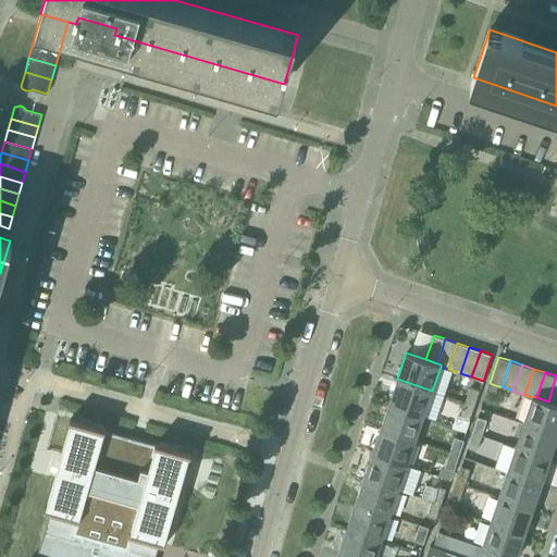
[(397,379),(390,404),(423,416),(432,391),(397,379)]
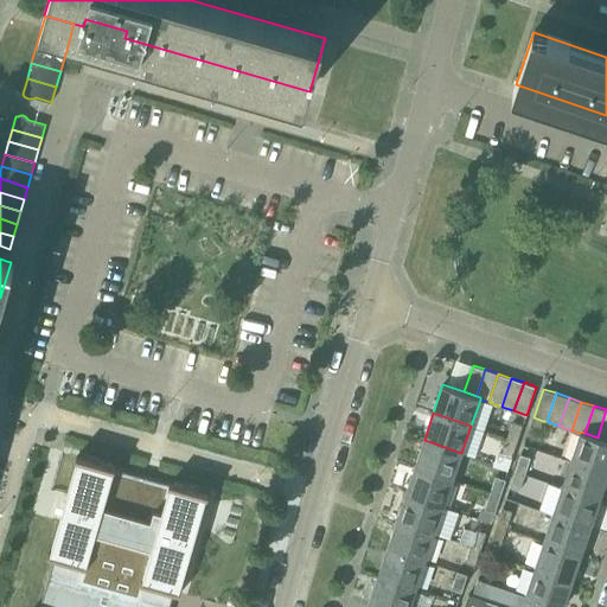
[(537,438),(543,421),(534,417),(528,434),(537,438)]
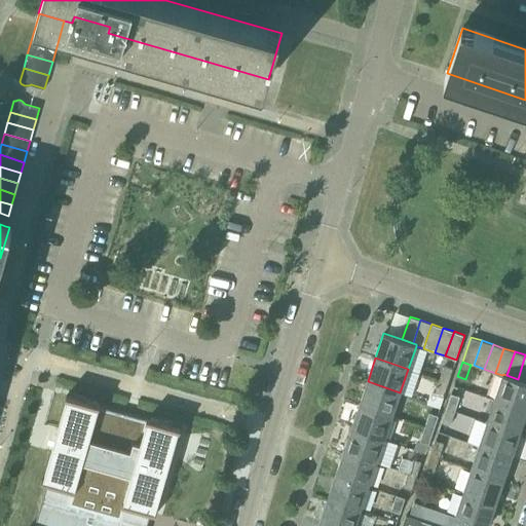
[(445,366),(440,379),(448,382),(453,368),(445,366)]
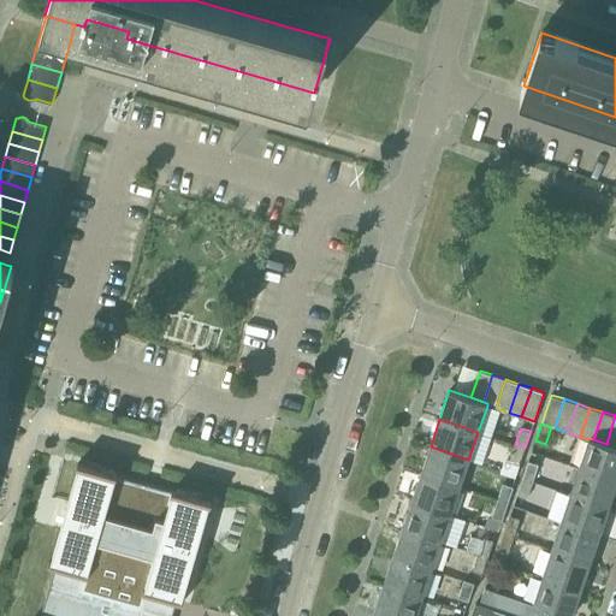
[(588,439),(580,467),(615,478),(615,446),(606,444),(593,439),(590,438),(588,439)]
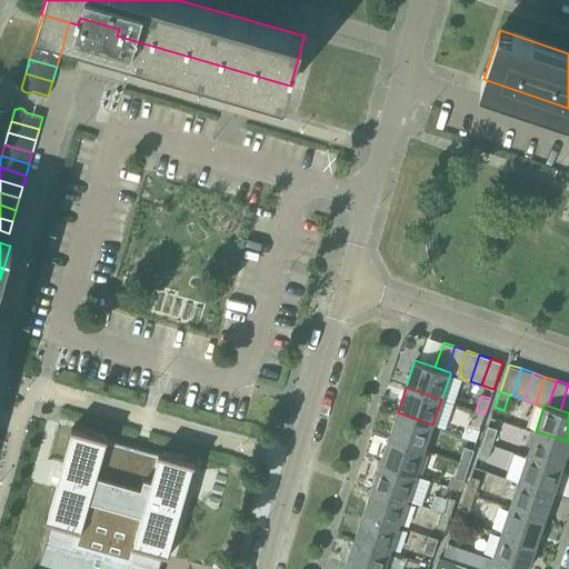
[(485,413),(476,410),(470,426),(480,429),(485,413)]
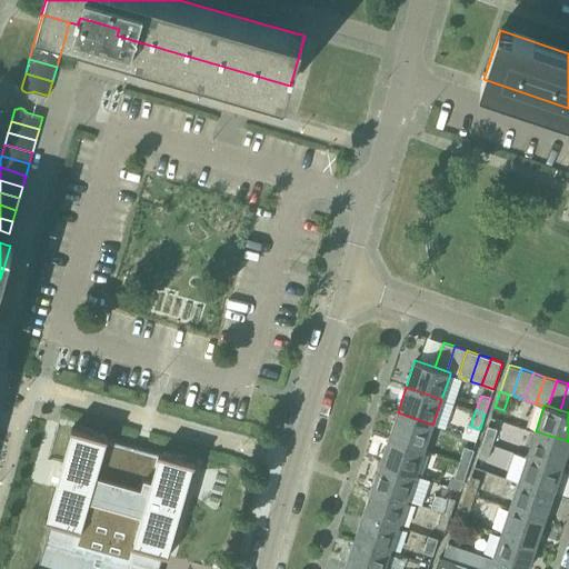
[(398,412),(389,438),(425,450),(432,425),(398,412)]
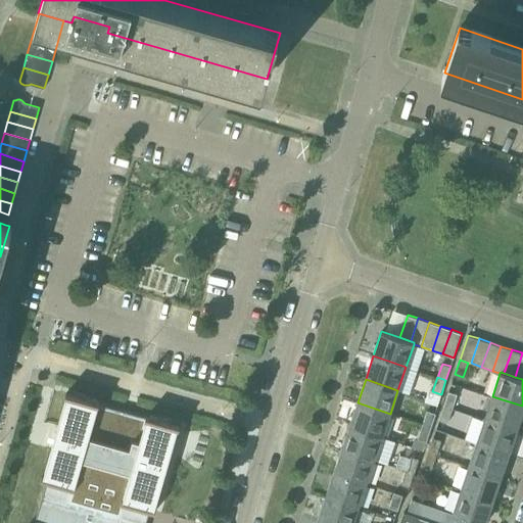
[(448,391),(443,406),(453,409),(457,394),(448,391)]
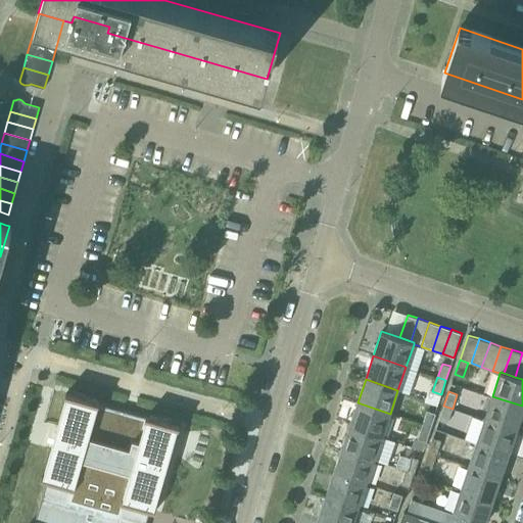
[(141,522),(145,508),(148,509),(150,509),(155,511),(156,511),(156,509),(155,508),(178,427),(180,428),(180,425),(177,424),(149,417),(147,416),(146,418),(99,405),(99,402),(97,401),(69,393),(66,393),(65,393),(65,395),(66,395),(58,425),(52,448),(44,476),(42,476),(42,478),(48,480),(35,522),(141,522)]
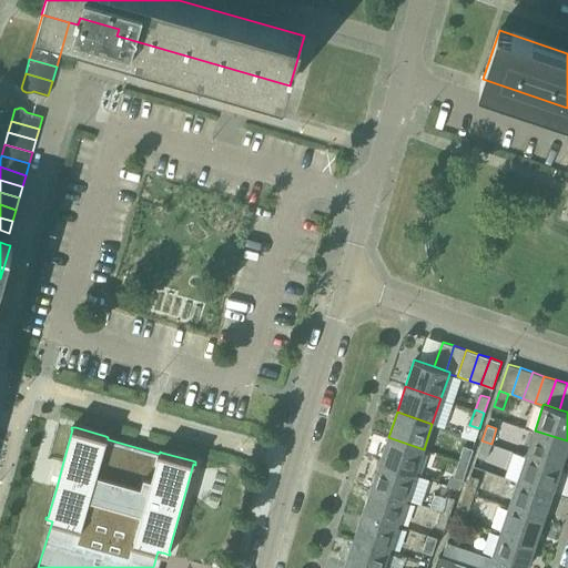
[(567,440),(535,430),(526,456),(561,467),(567,447),(567,440)]
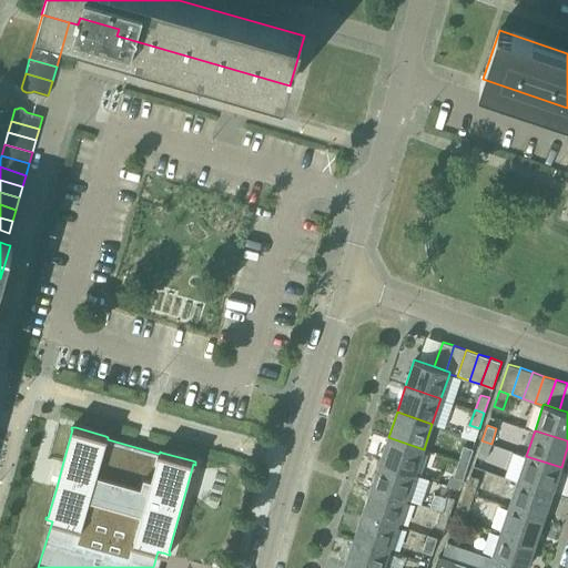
[(388,437),(379,463),(415,474),(424,449),(388,437)]
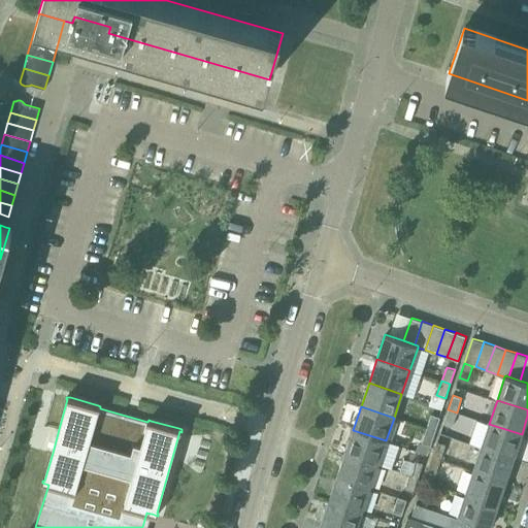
[(457,413),(448,409),(443,424),(452,427),(457,413)]
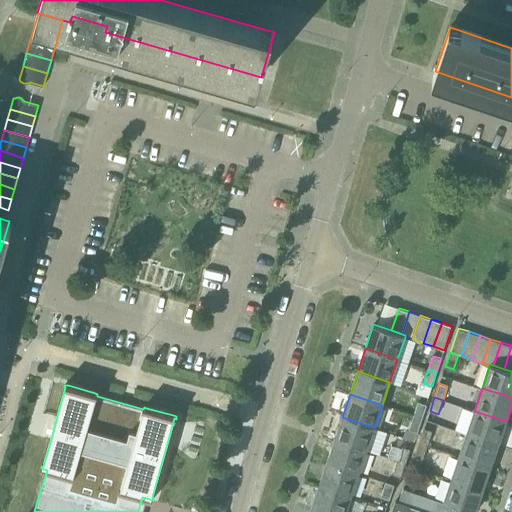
[(417,401),(413,415),(421,418),(426,404),(417,401)]
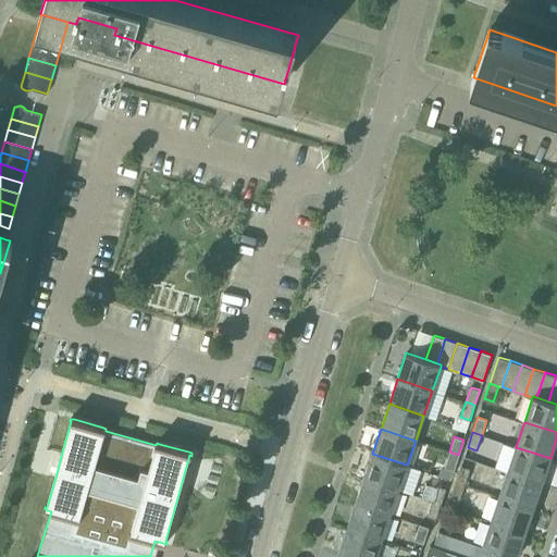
[(516,447),(507,471),(542,483),(551,458),(516,447)]
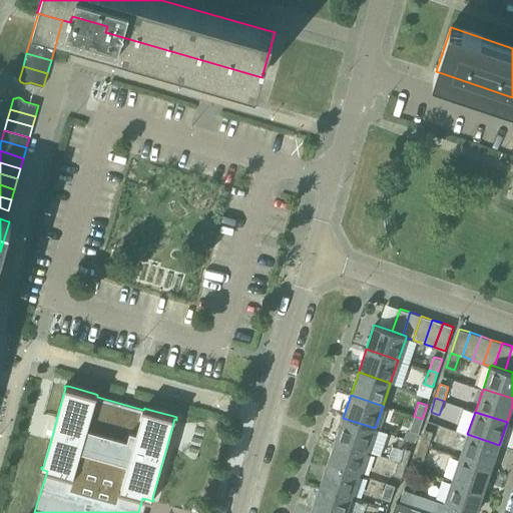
[(422,419),(414,416),(409,430),(417,433),(422,419)]
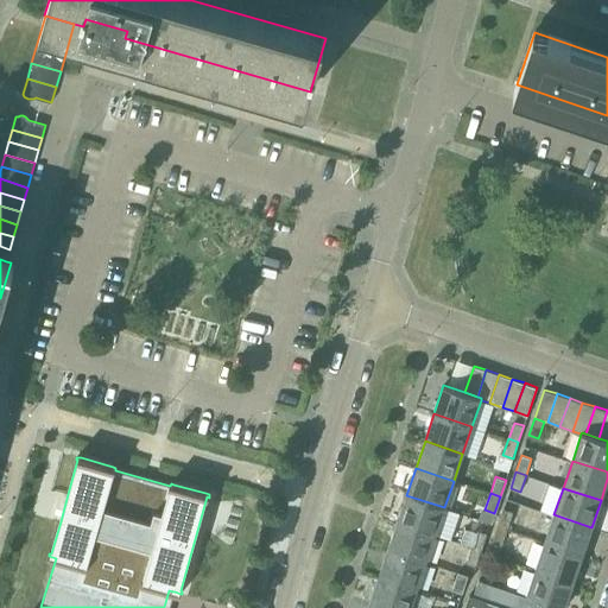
[(406,495),(398,521),(435,534),(444,507),(406,495)]
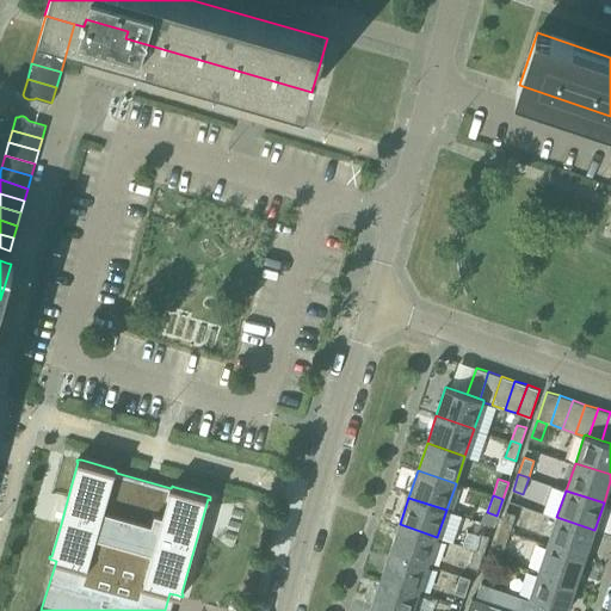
[(506,512),(500,528),(510,531),(516,516),(506,512)]
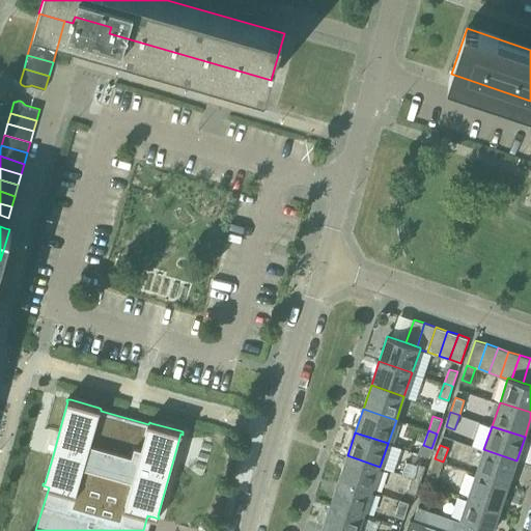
[(483,449),(476,473),(509,484),(516,460),(483,449)]
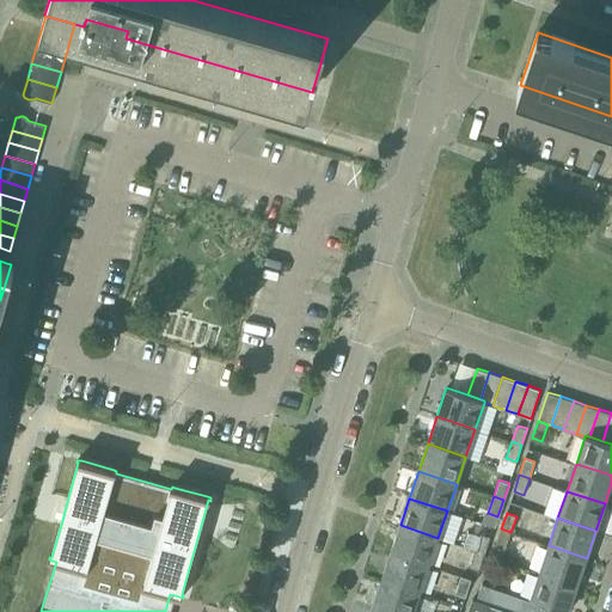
[(401,525),(391,552),(429,565),(438,538),(401,525)]
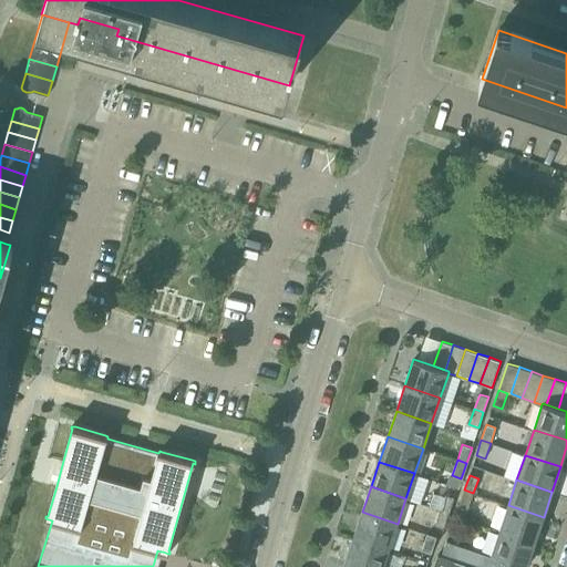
[(473,493),(464,490),(459,505),(468,508),(473,493)]
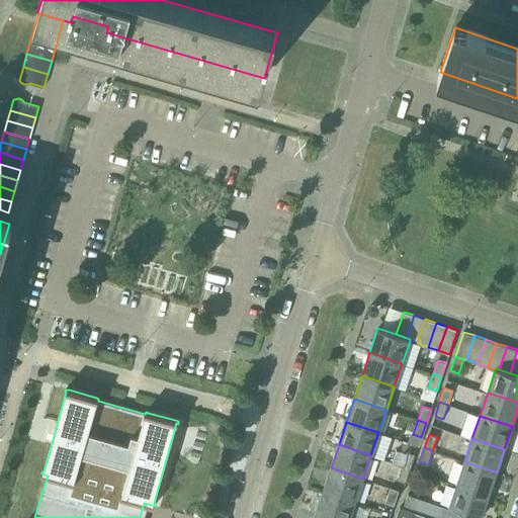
[(407,452),(402,465),(411,468),(415,454),(407,452)]
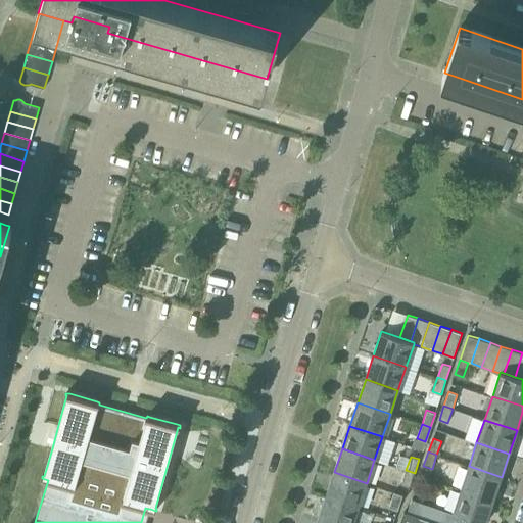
[(469,466),(461,489),(493,501),(502,477),(469,466)]
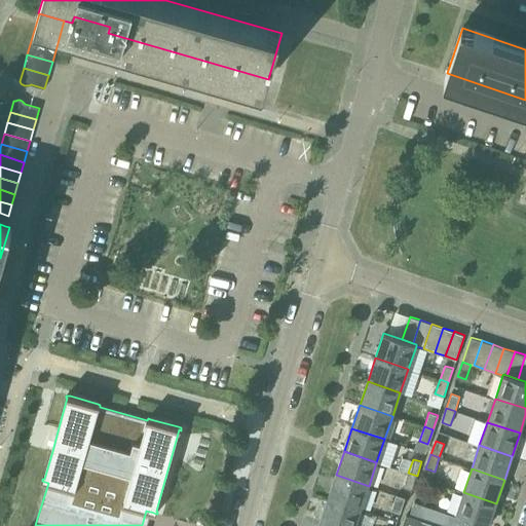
[(417,476),(408,473),(403,487),(412,490),(417,476)]
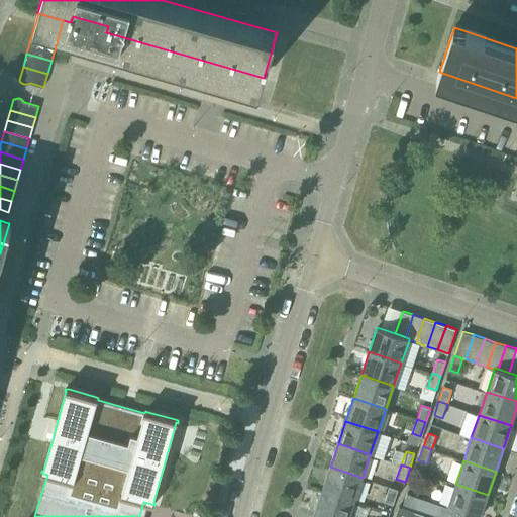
[(330,467),(322,490),(354,500),(363,478),(330,467)]
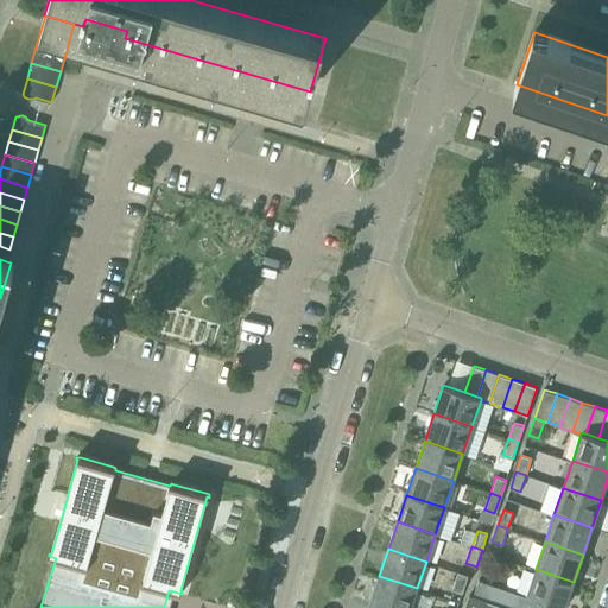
[(564,607),(574,582),(536,569),(526,596),(479,580),(475,593),(521,607),(542,607),(544,603),(559,607),(564,607)]
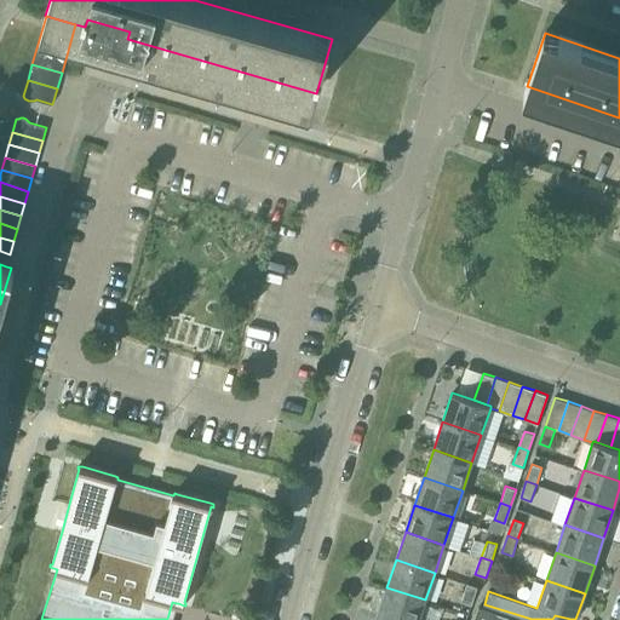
[(461,601),(471,603),(477,586),(466,584),(461,601)]
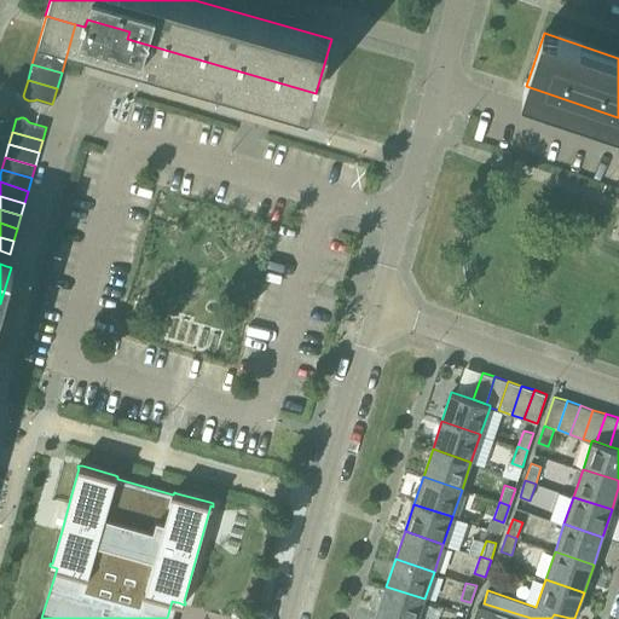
[(386,586),(377,613),(393,618),(417,618),(424,599),(386,586)]
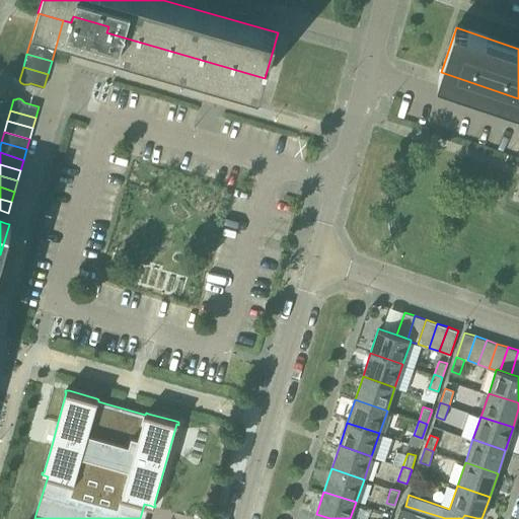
[(433,518),(400,508),(396,518),(433,518)]
